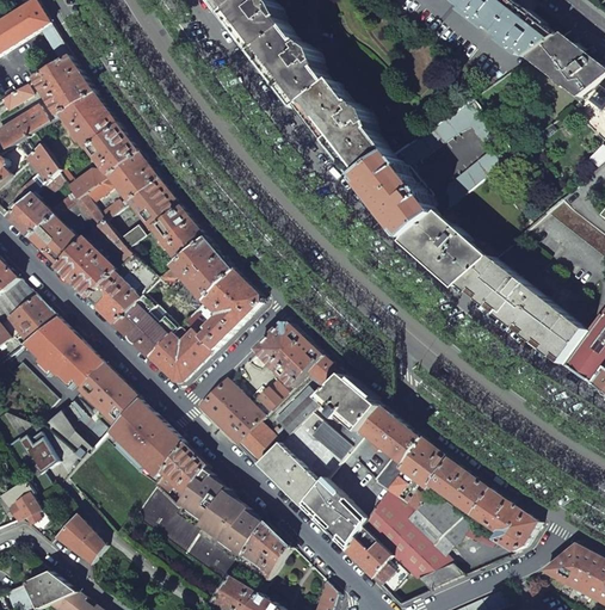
[(25,6),(0,20),(0,53),(37,29),(49,23),(36,0),(34,0),(25,6)]
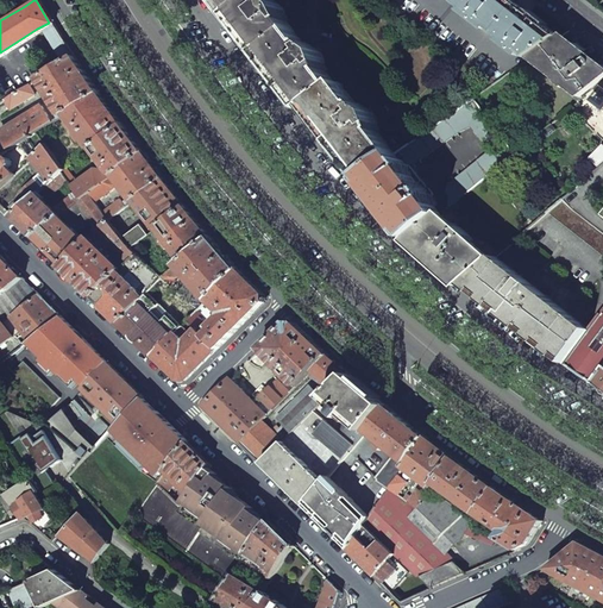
[(218,0),(224,7),(245,35),(284,86),(301,107),(306,105),(340,150),(359,175),(390,154),(368,126),(372,123),(368,113),(359,106),(356,110),(334,81),(331,83),(315,64),(320,61),(315,52),(307,46),(303,49),(276,14),(280,11),(277,6),(275,8),(272,5),(270,7),(265,0),(218,0)]
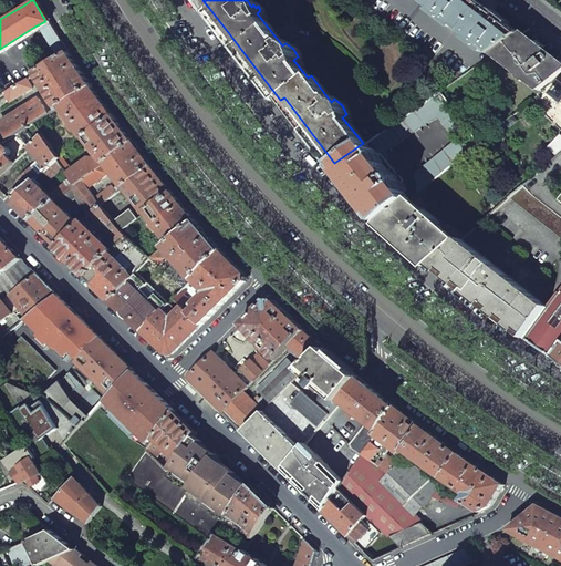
[(354,0),(455,78),(489,53),(482,49),(481,50),(479,51),(464,39),(465,38),(465,37),(466,35),(453,24),(452,26),(450,26),(449,28),(428,11),(430,10),(429,9),(432,8),(421,0),(354,0)]
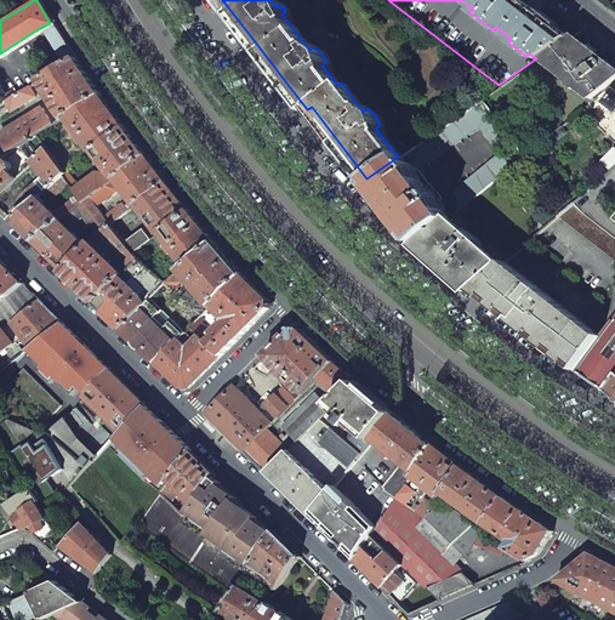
[(567,37),(518,0),(461,0),(473,9),(471,10),(472,11),(470,12),(493,30),(494,28),(495,28),(496,27),(511,39),(510,40),(510,41),(508,43),(525,56),(528,55),(529,53),(536,58),(567,37)]
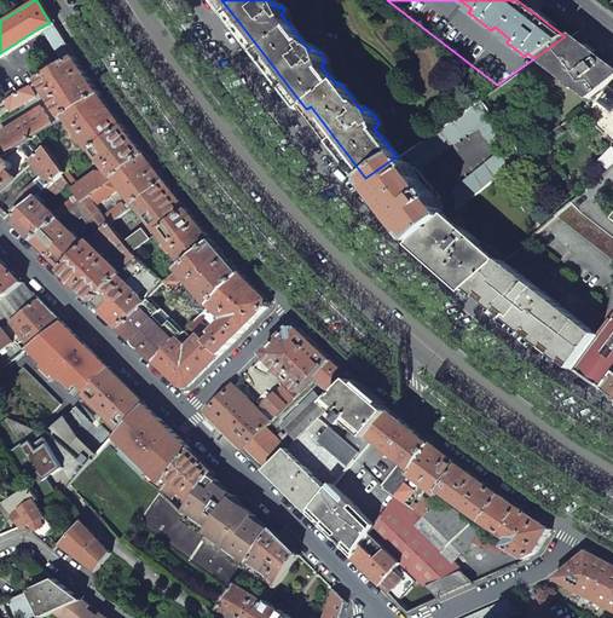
[(50,23),(38,29),(59,63),(70,56),(58,35),(50,23)]
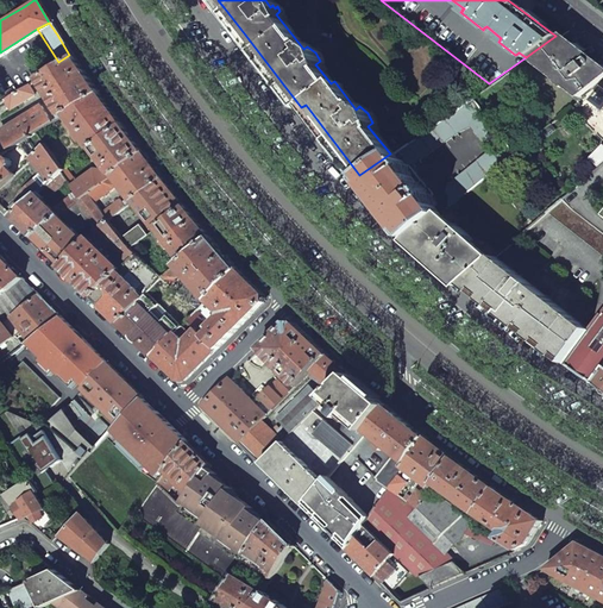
[(567,48),(563,42),(560,44),(556,36),(526,57),(578,98),(589,88),(594,85),(602,75),(602,71),(598,68),(594,66),(589,64),(589,62),(588,61),(578,52),(582,49),(575,43),(567,48)]
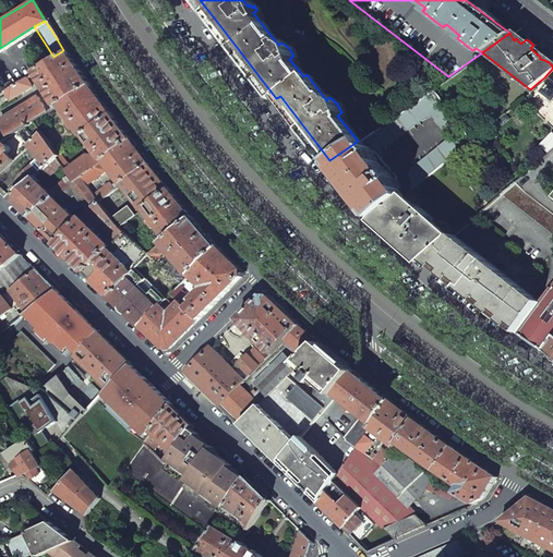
[(53,57),(31,71),(50,101),(52,105),(55,104),(86,84),(75,68),(63,50),(53,57)]
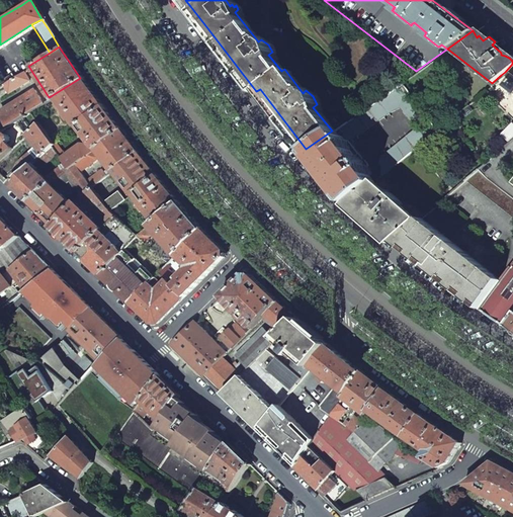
[(512,64),(505,72),(501,75),(507,80),(510,76),(512,78),(512,64)]
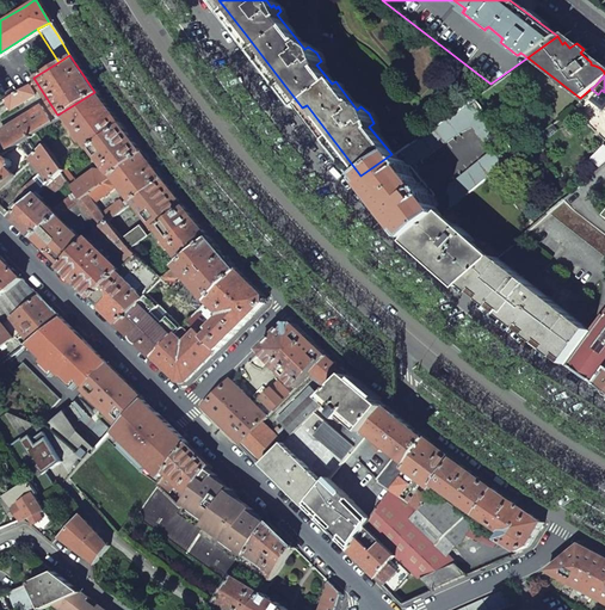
[(13,91),(0,99),(6,109),(30,94),(24,84),(13,91)]
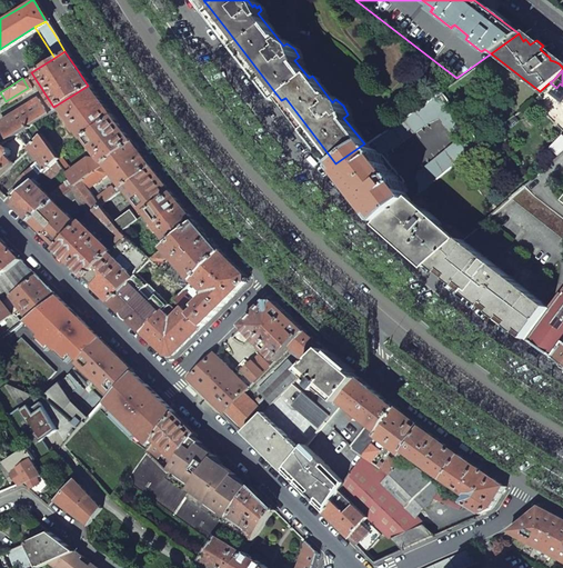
[(10,82),(0,88),(0,92),(12,85),(10,82)]
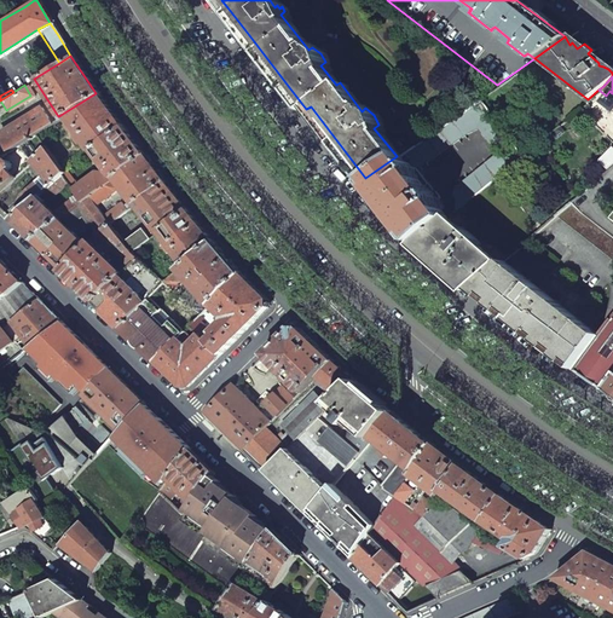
[(599,90),(588,99),(584,102),(588,107),(599,98),(602,102),(606,96),(599,90)]
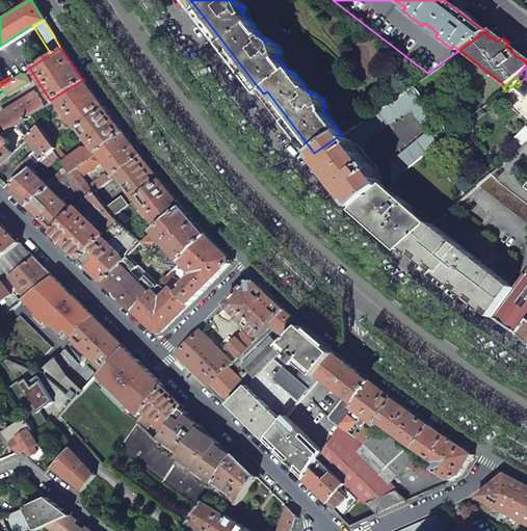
[(526,80),(524,78),(521,82),(518,87),(526,94),(526,91),(526,80)]
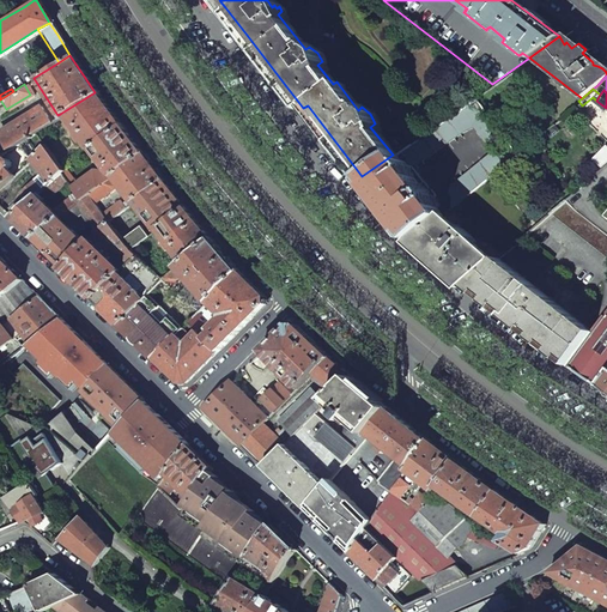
[(95,92),(60,114),(65,121),(86,150),(86,149),(117,125),(105,107),(95,92)]
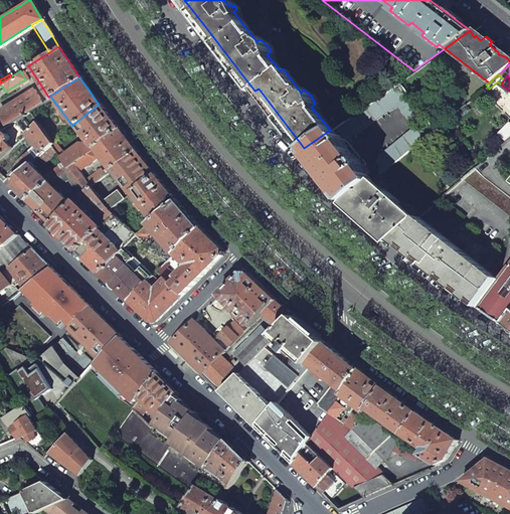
[(431,130),(396,82),(330,130),(335,137),(337,135),(341,140),(342,139),(344,141),(393,106),(408,127),(374,154),(371,161),(376,167),(374,175),(375,176),(410,147),(431,130)]
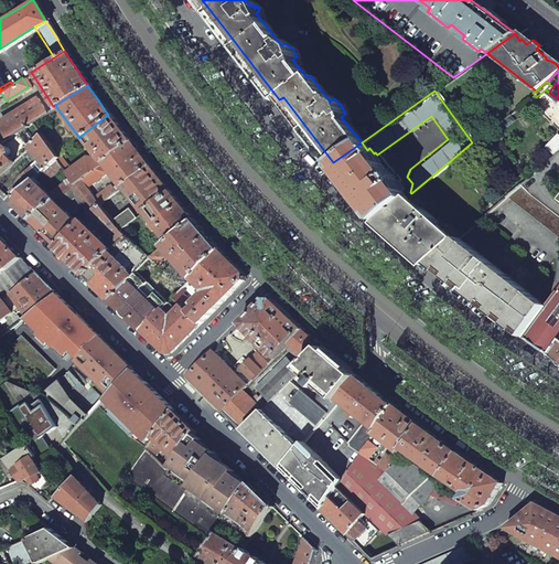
[(34,97),(0,118),(0,131),(3,137),(12,131),(29,121),(43,113),(34,97)]
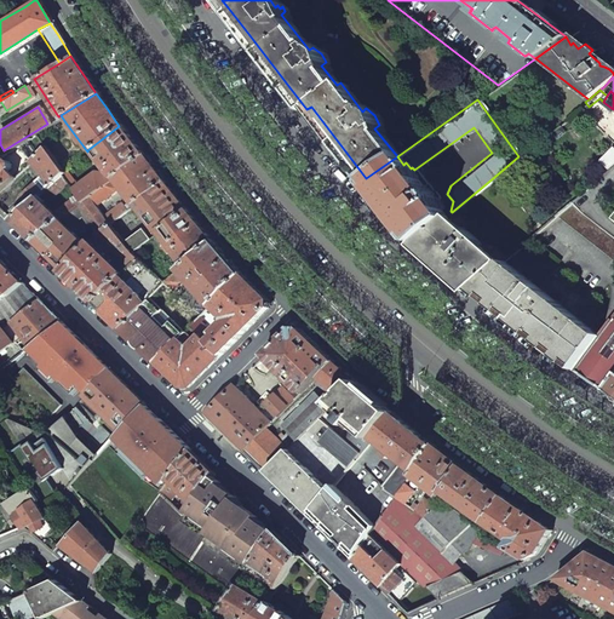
[(119,126),(87,150),(109,178),(110,177),(141,154),(128,138),(119,126)]
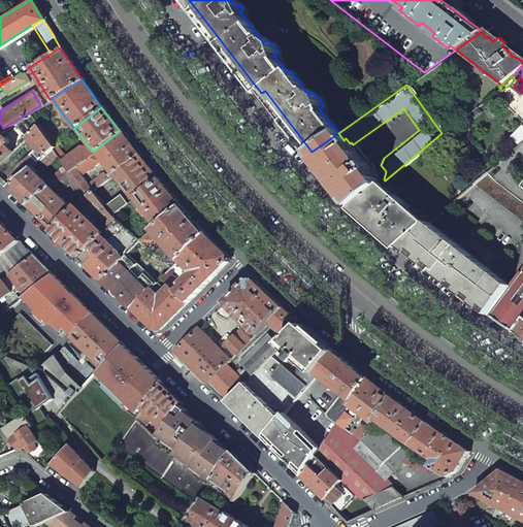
[(477,111),(472,107),(466,112),(471,117),(477,111)]
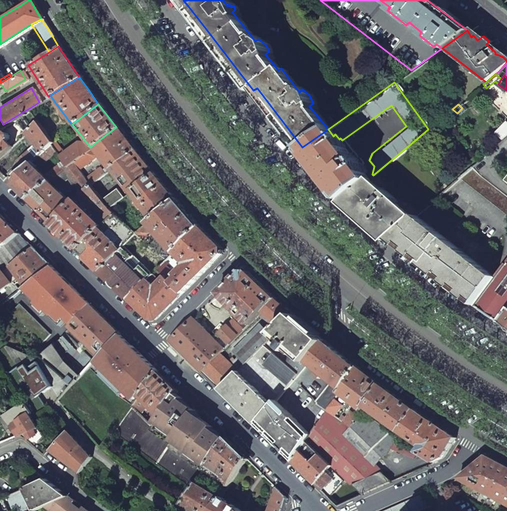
[(26,110),(11,119),(22,133),(34,121),(26,110)]
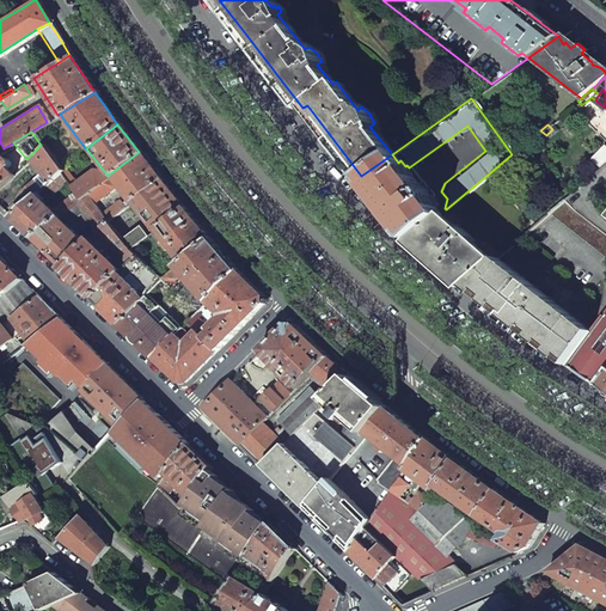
[(60,169),(41,145),(26,159),(37,172),(44,182),(56,171),(60,169)]
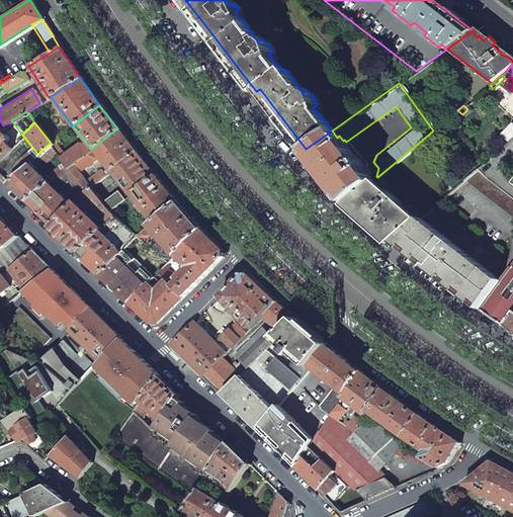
[(117,128),(92,148),(106,167),(103,169),(105,172),(108,170),(135,151),(125,140),(117,128)]
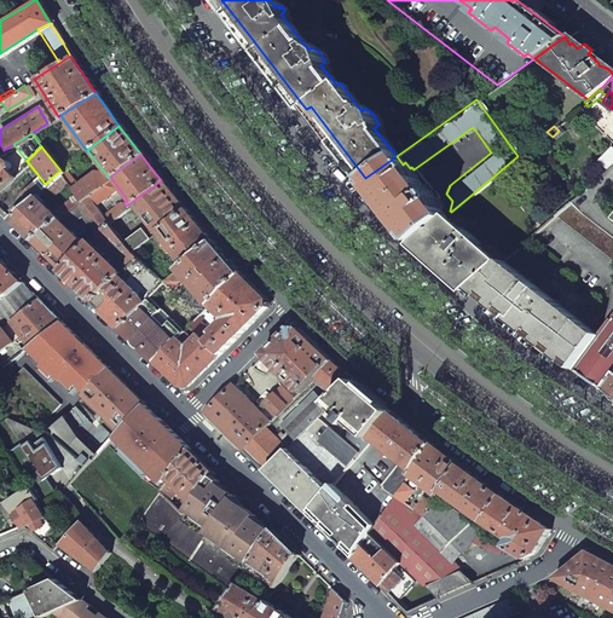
[(403,165),(397,156),(365,178),(371,186),(370,188),(386,208),(406,235),(408,234),(414,242),(415,241),(444,218),(431,201),(433,200),(428,192),(426,195),(408,171),(410,168),(405,162),(403,165)]
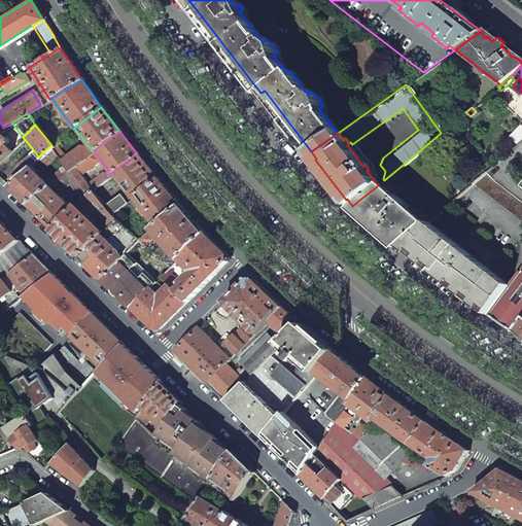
[(352,144),(350,142),(349,143),(347,145),(362,166),(364,164),(369,170),(371,168),(367,162),(367,163),(352,144)]
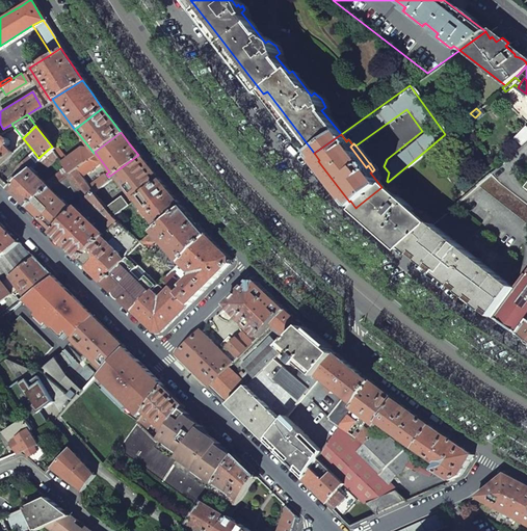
[(79,147),(58,162),(61,166),(67,174),(73,168),(90,155),(93,154),(88,149),(79,147)]
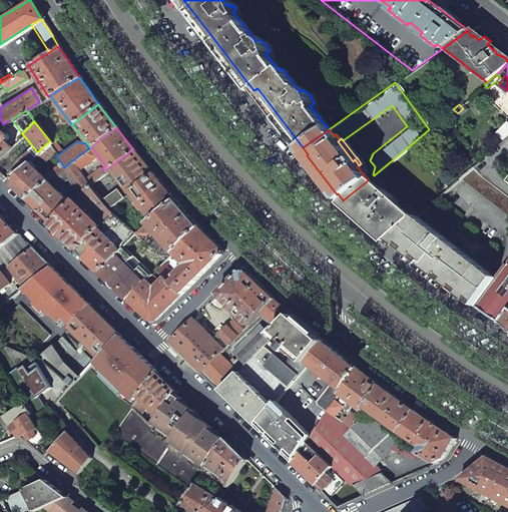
[(37,152),(35,154),(40,162),(53,151),(47,143),(37,152)]
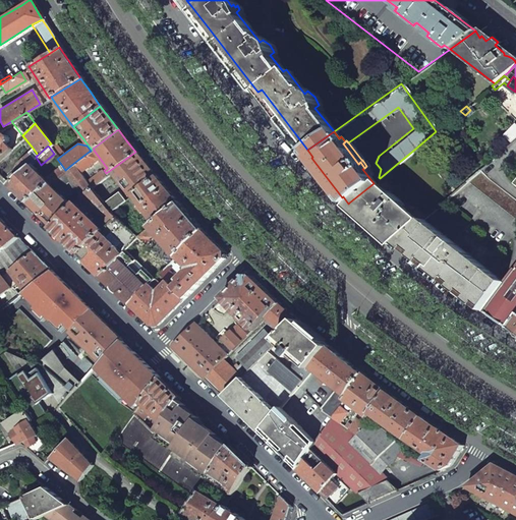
[(25,165),(36,157),(38,155),(32,147),(11,164),(18,171),(25,165)]
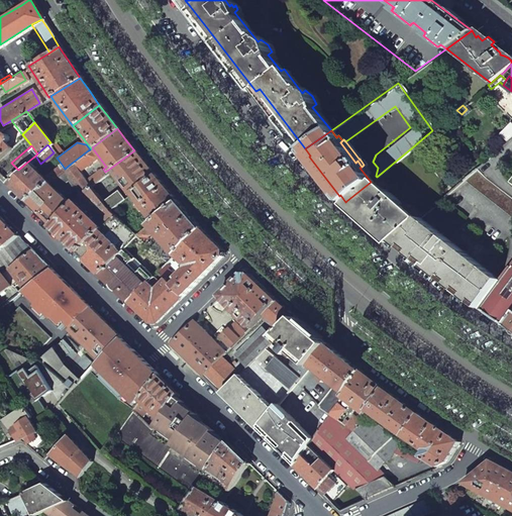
[(441,185),(412,147),(377,177),(371,182),(387,196),(389,193),(394,198),(392,201),(414,220),(417,217),(434,201),(448,189),(444,183),(441,185)]
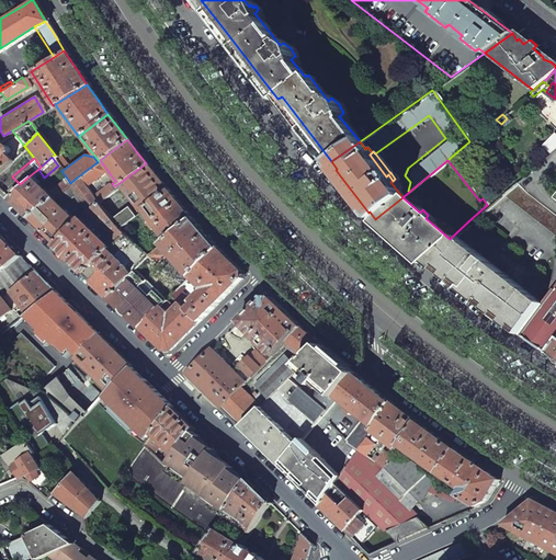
[(95,163),(77,178),(83,185),(101,172),(101,171),(95,163)]
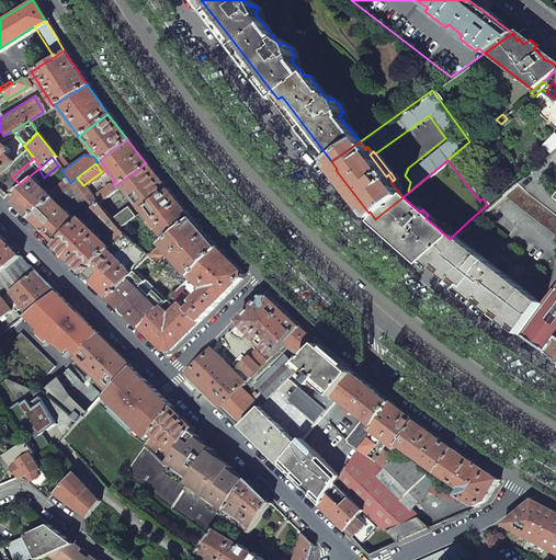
[(146,163),(117,184),(138,210),(140,208),(167,189),(154,173),(146,163)]
